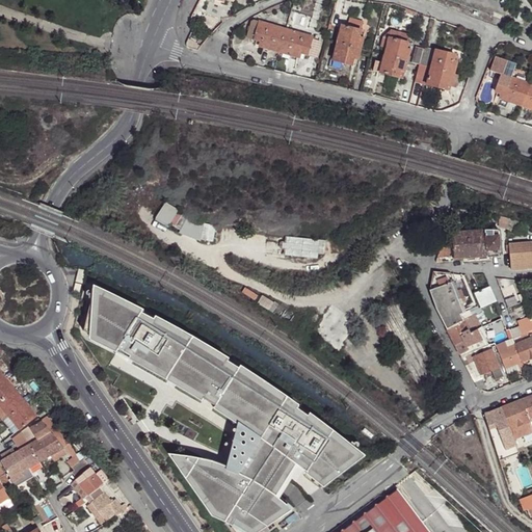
[(514,19),(520,24),(525,19),(519,14),(514,19)]
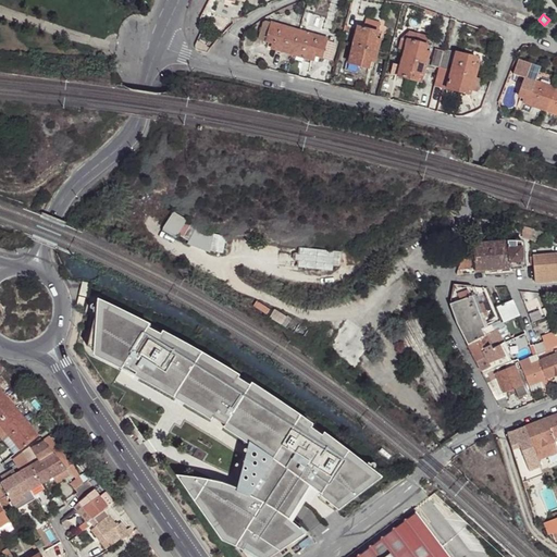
[(369,20),(366,29),(379,33),(381,23),(369,20)]
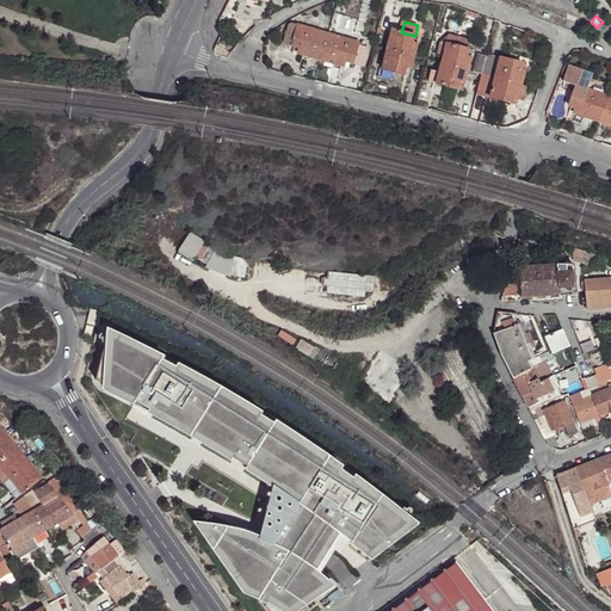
[(294,42),(298,26),(292,24),(290,25),(284,44),(292,45),(294,42)]
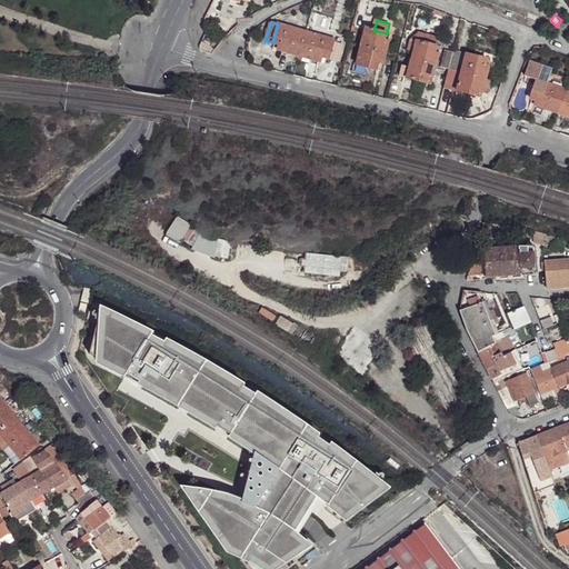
[(306,32),(278,25),(273,39),(279,41),(279,46),(277,49),(299,57),(306,32)]
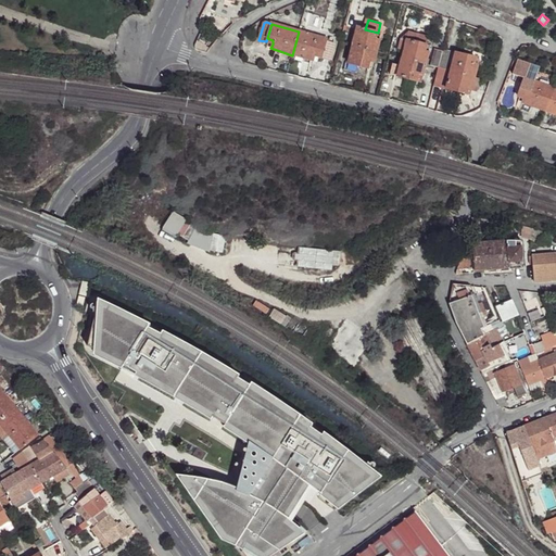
[(358,28),(354,45),(377,52),(380,40),(376,39),(378,33),(365,29),(358,28)]
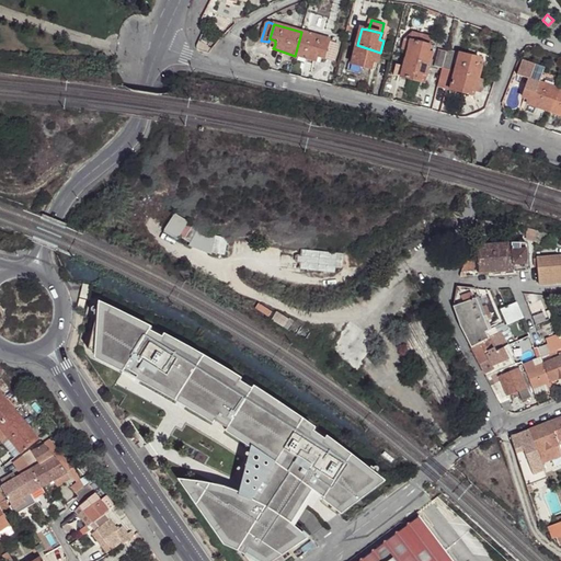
[(315,35),(301,32),(295,56),(316,61),(318,57),(319,54),(324,55),(329,43),(329,41),(330,39),(323,38),(315,35)]
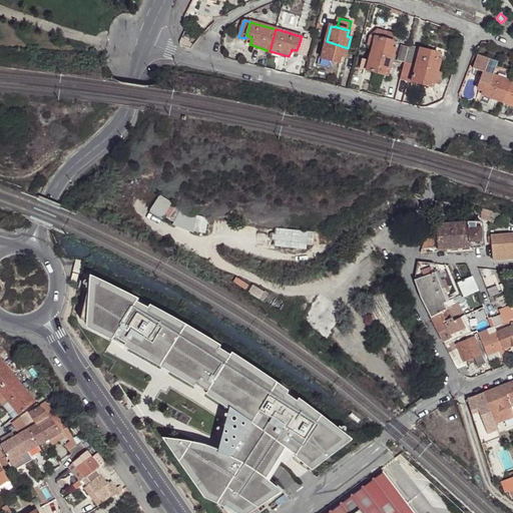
[(378,29),(372,36),(376,37),(393,41),(395,34),(378,29)]
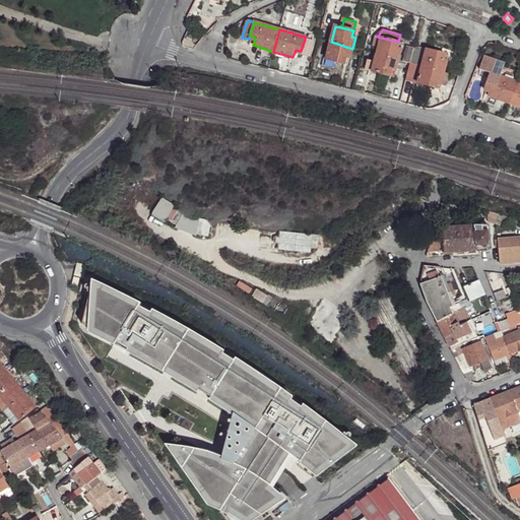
[(379,47),(377,55),(397,60),(400,49),(397,49),(398,42),(381,38),(379,47)]
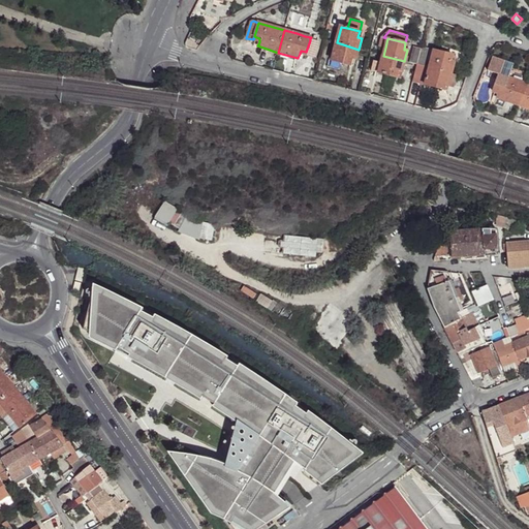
[(318,42),(310,40),(306,52),(305,56),(313,58),(318,42)]
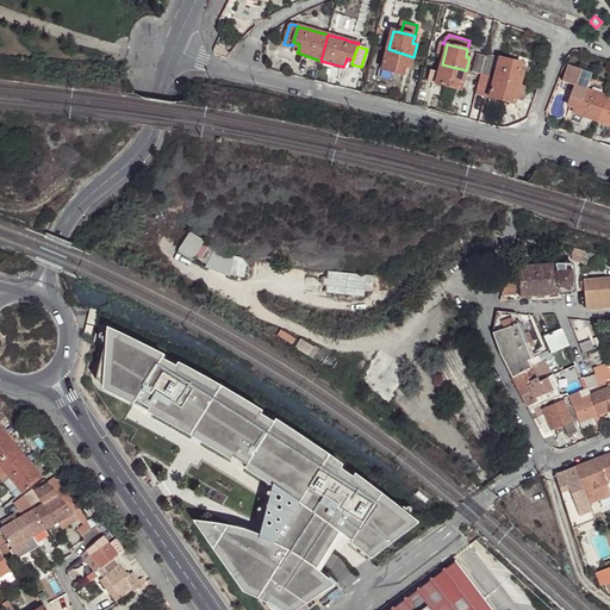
[(414,57),(388,49),(383,69),(403,75),(406,68),(410,69),(414,57)]
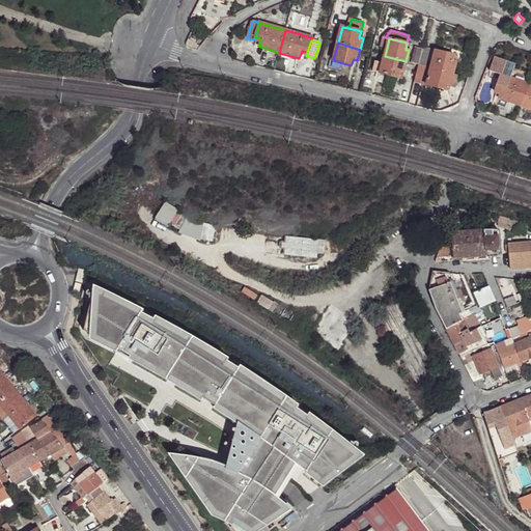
[(411,62),(418,64),(422,49),(415,47),(411,62)]
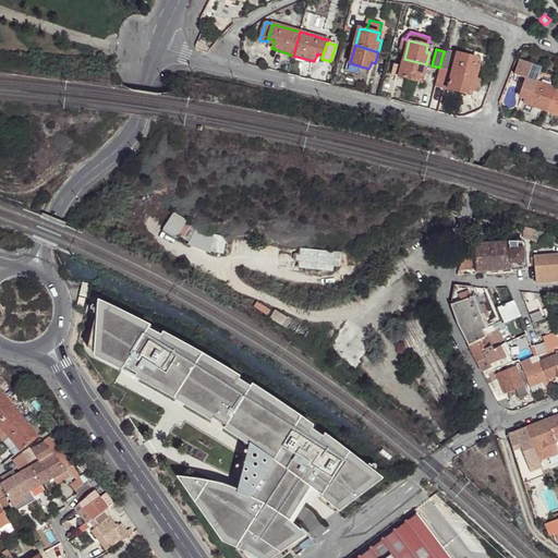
[(439,68),(452,72),(458,53),(445,50),(444,51),(439,68)]
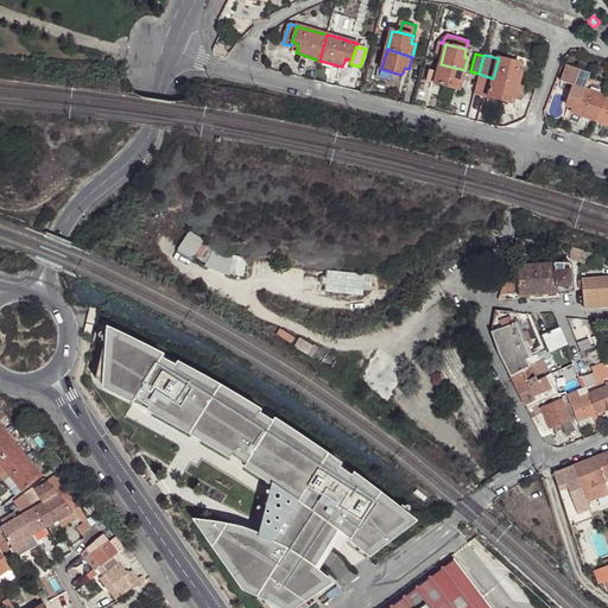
[(499,58),(493,78),(519,84),(521,73),(518,70),(520,64),(499,58)]
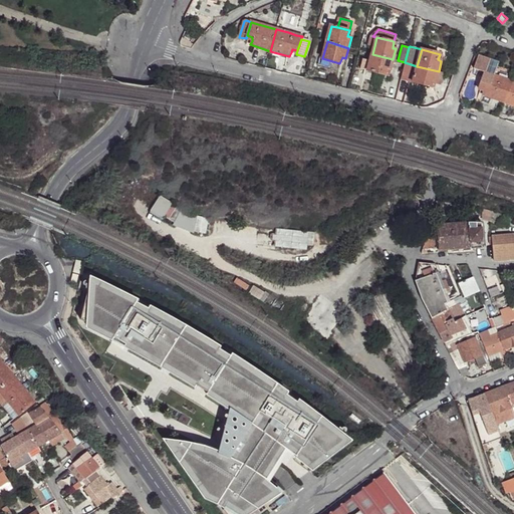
[(393,59),(372,54),(367,70),(386,75),(388,69),(391,70),(393,59)]
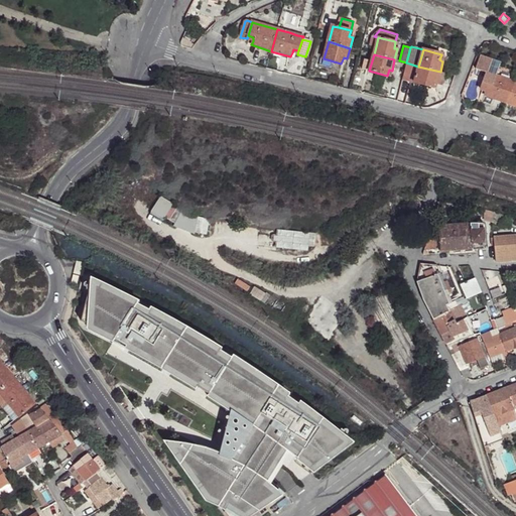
[(487,74),(482,87),(487,89),(486,92),(485,96),(506,103),(512,82),(496,76),(500,63),(481,56),(476,71),(487,74)]
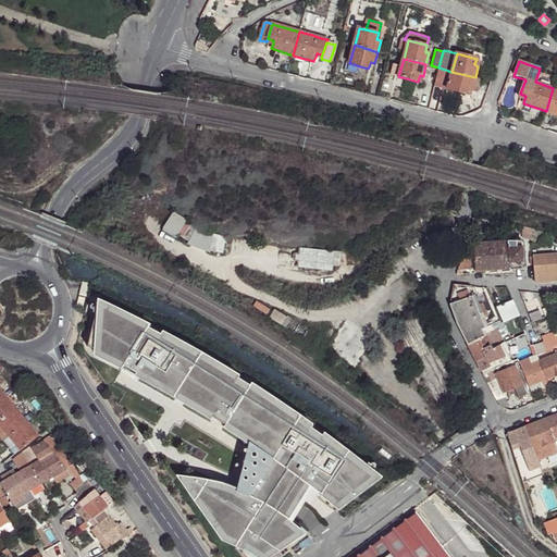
[(452,72),(438,67),(434,85),(448,88),(452,72)]
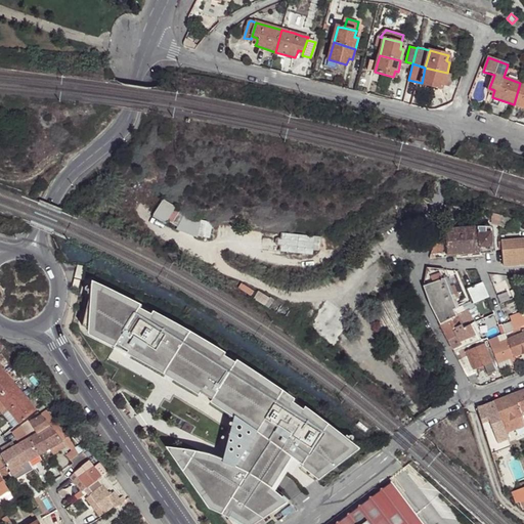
[(447,73),(425,68),(422,83),(439,89),(441,82),(444,83),(447,73)]
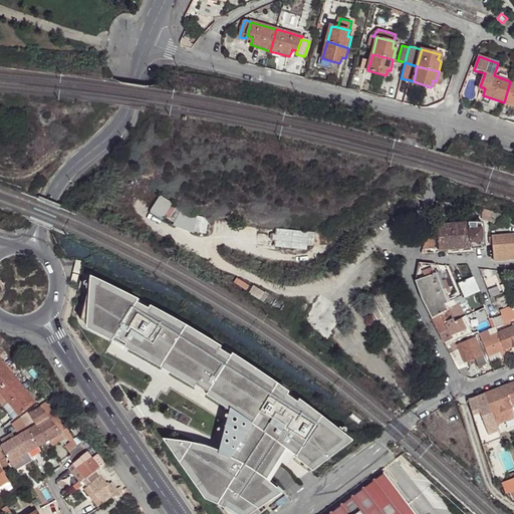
[(513,81),(510,81),(504,102),(513,105),(513,81)]
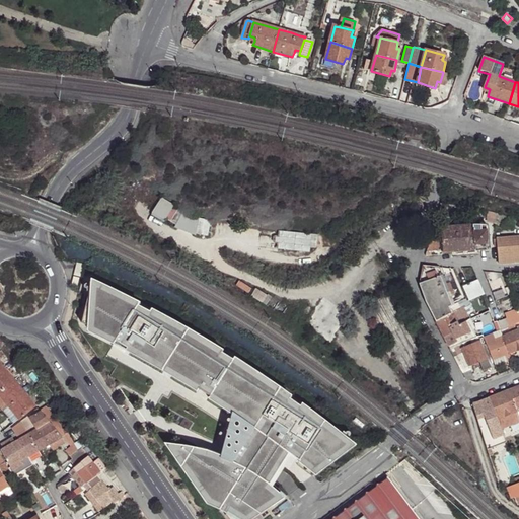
[(164,224),(175,206),(160,198),(149,216),(164,224)]
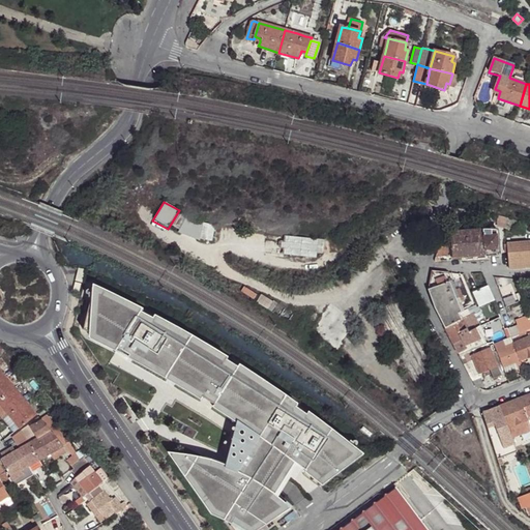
[(185,216),(179,232),(196,239),(202,224),(185,216)]
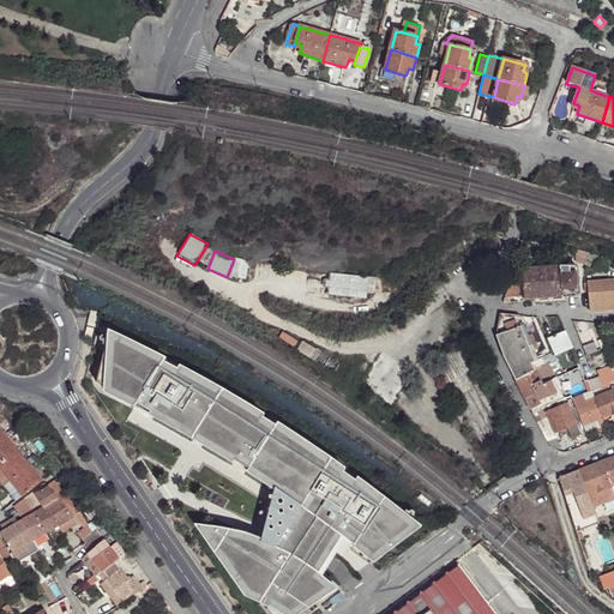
[(521,269),(523,295),(524,298),(579,293),(577,265),(558,264),(521,268),(521,269)]
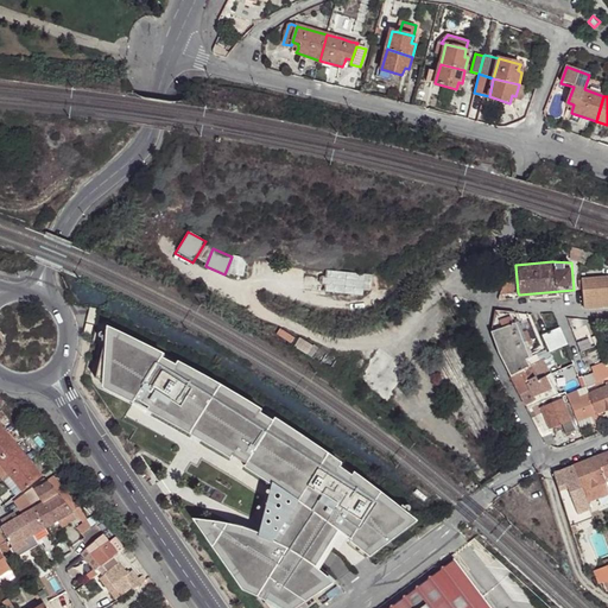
[(507,267),(500,295),(518,292),(515,266),(507,267)]
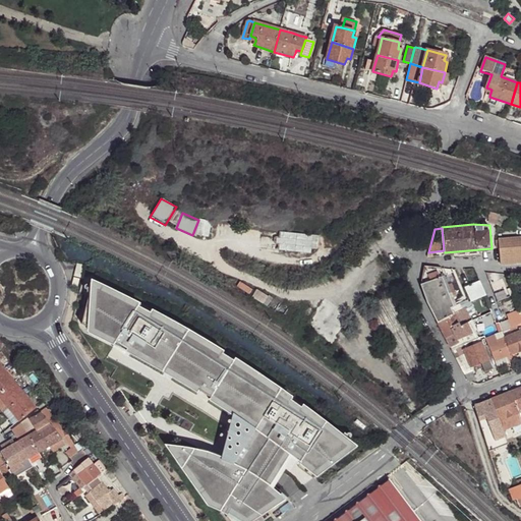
[(279,232),(278,249),(320,252),(321,235),(279,232)]
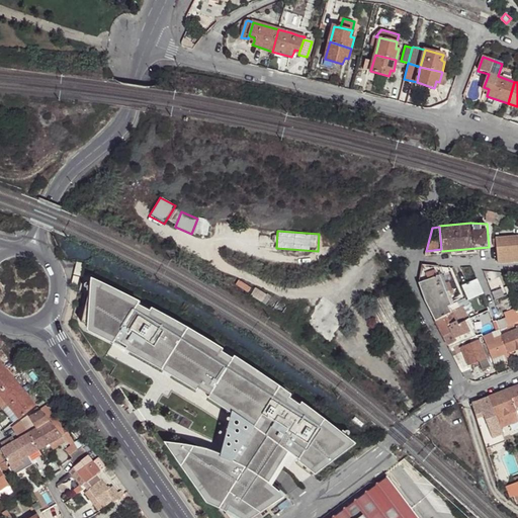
[(517,234),(496,236),(497,242),(498,255),(517,253),(517,234)]
